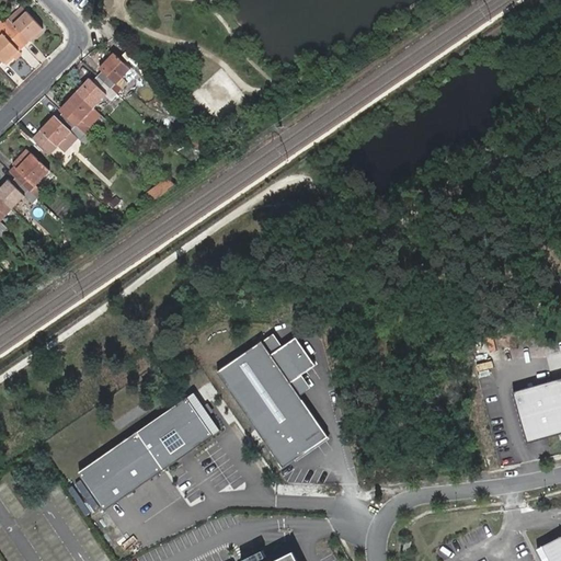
[(9,20),(13,25),(27,13),(22,7),(9,20)]
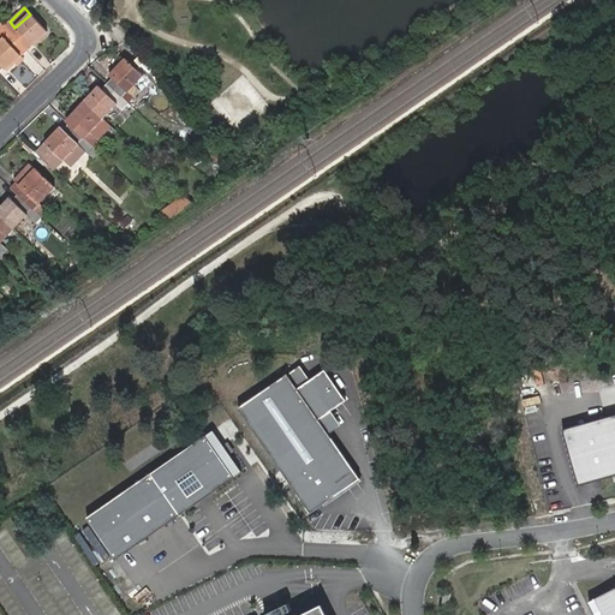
[(6,29),(10,33),(23,47),(27,51),(31,46),(29,42),(36,37),(37,39),(46,30),(30,15),(15,28),(10,22),(4,27),(6,29)]
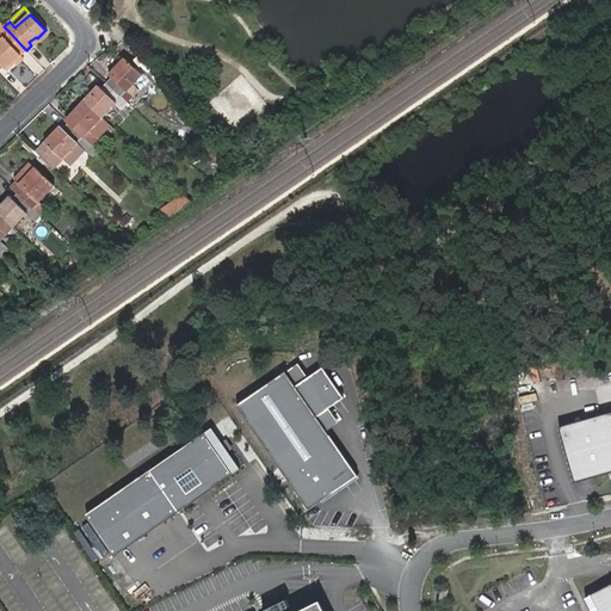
[(26,50),(23,47),(10,32),(6,29),(0,34),(0,32),(0,63),(4,68),(12,61),(11,59),(18,53),(22,55),(26,50)]
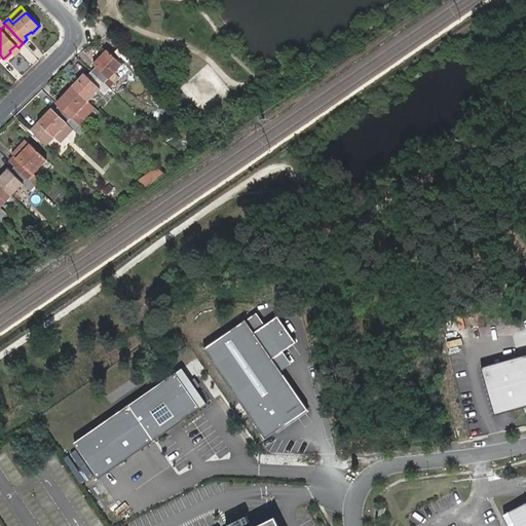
[(31,32),(25,36),(27,39),(40,28),(39,26),(32,33),(31,32)]
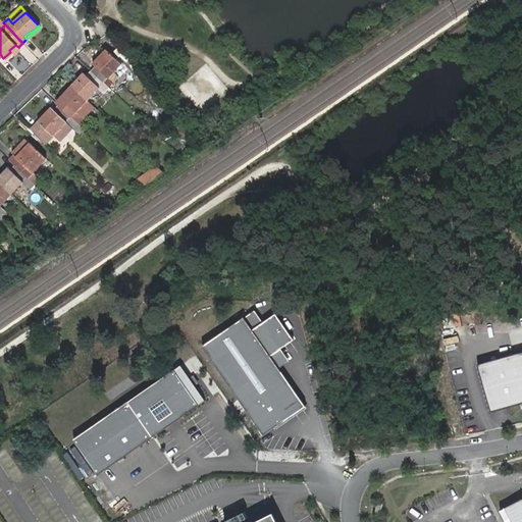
[(18,47),(15,45),(9,50),(10,52),(3,58),(4,59),(18,47)]
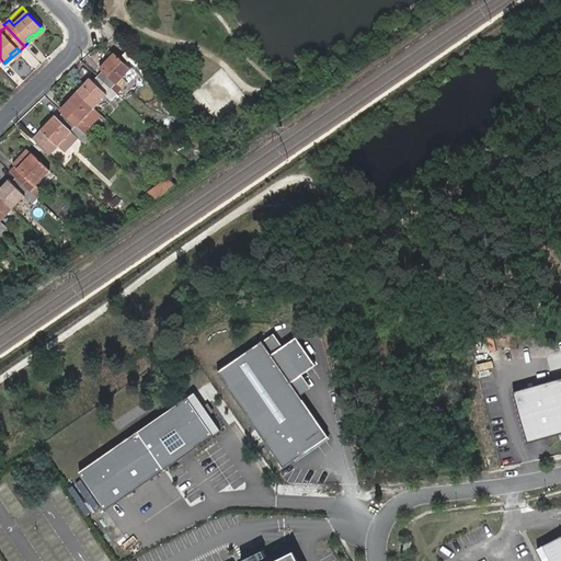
[(99,67),(102,69),(107,64),(106,63),(114,54),(113,53),(99,67)]
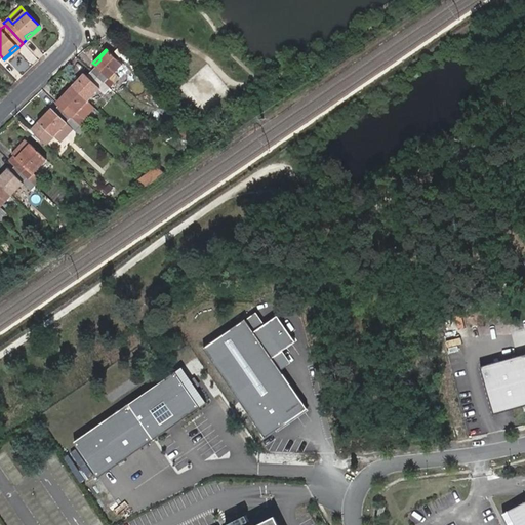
[(91,71),(104,83),(108,78),(121,65),(107,50),(99,58),(101,59),(95,65),(95,66),(91,71)]
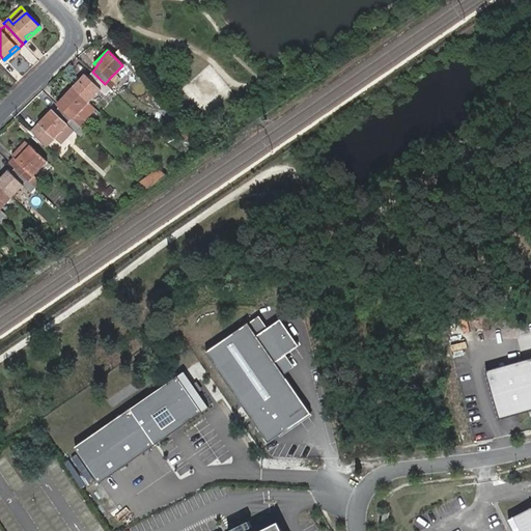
[(122,65),(109,79),(111,80),(123,66),(122,65)]
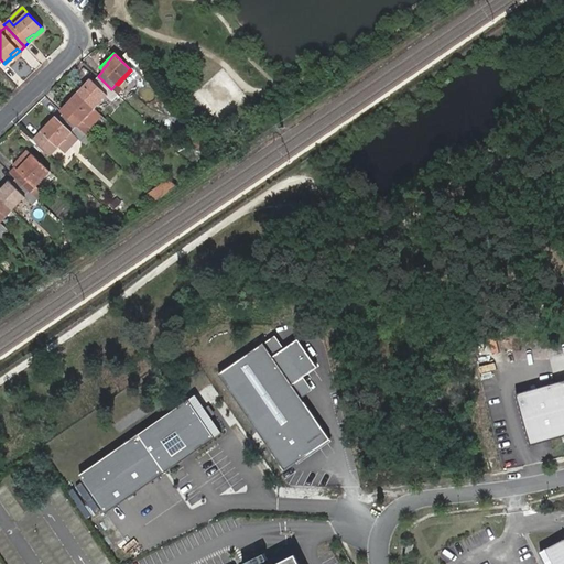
[(110,100),(117,94),(111,89),(98,76),(93,82),(91,80),(86,87),(84,86),(78,93),(94,108),(105,95),(107,97),(110,100)]
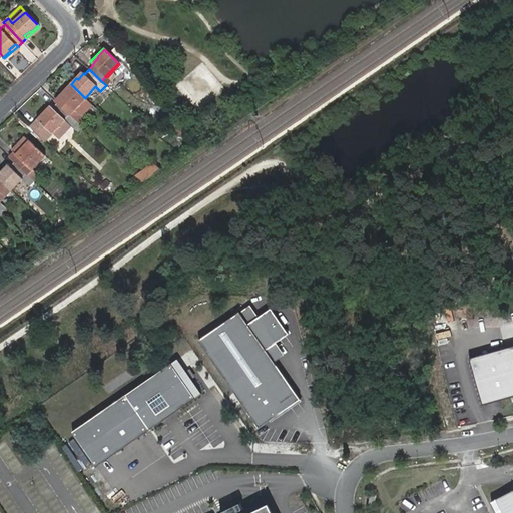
[(81,71),(69,83),(71,84),(76,78),(78,79),(83,73),(81,71)]
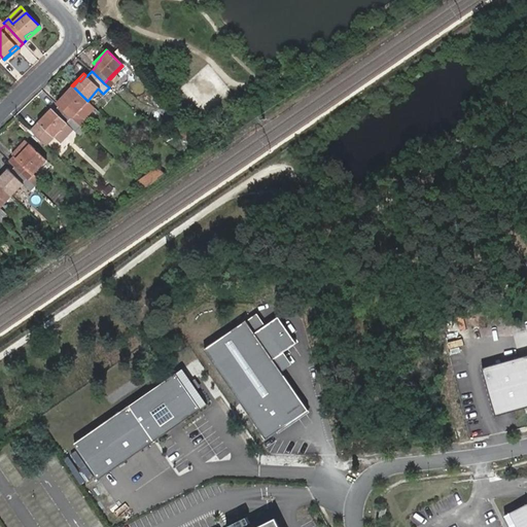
[(73,86),(71,85),(59,99),(61,101),(67,95),(66,94),(73,86)]
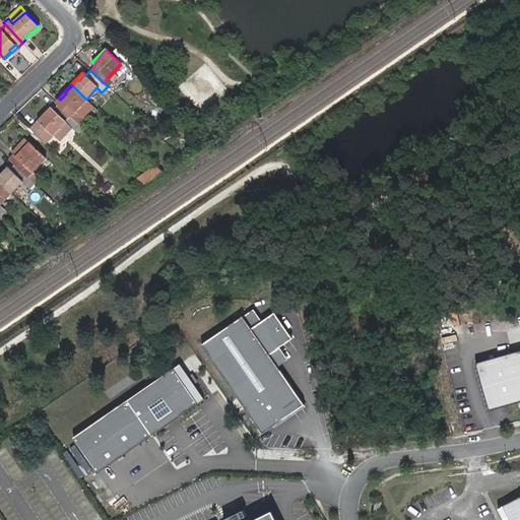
[(69,116),(74,112),(86,100),(72,85),(65,92),(66,93),(60,100),(61,101),(58,105),(69,116)]
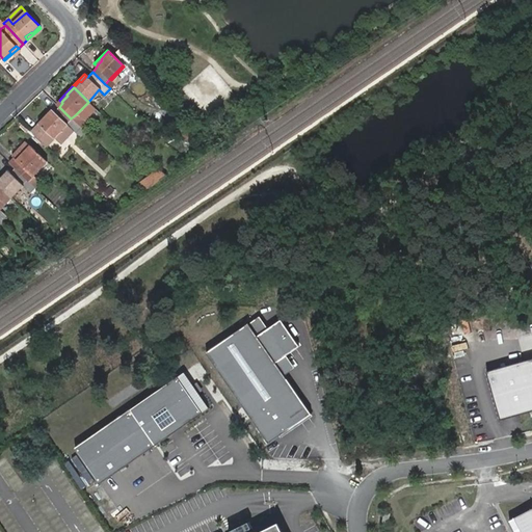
[(88,102),(89,103),(101,91),(99,89),(88,102)]
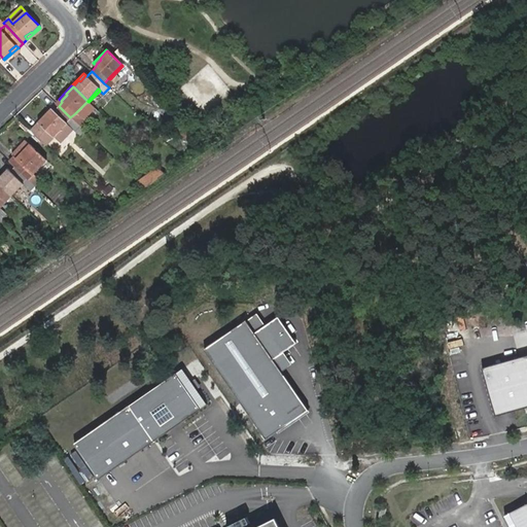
[(76,114),(89,102),(88,101),(75,113),(76,114)]
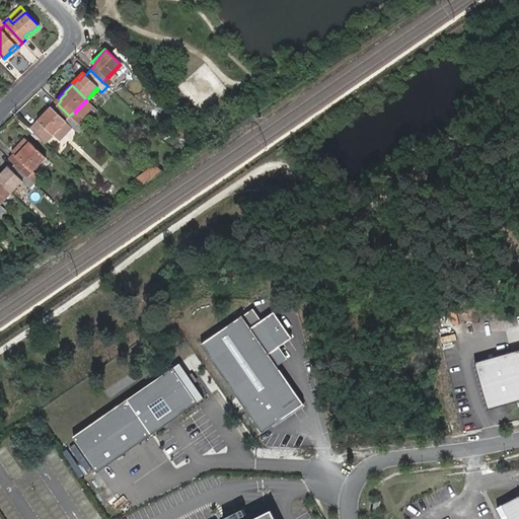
[(71,129),(77,124),(69,116),(58,104),(52,109),(52,108),(46,115),(45,114),(38,121),(30,128),(44,142),(52,134),(64,121),(71,129)]
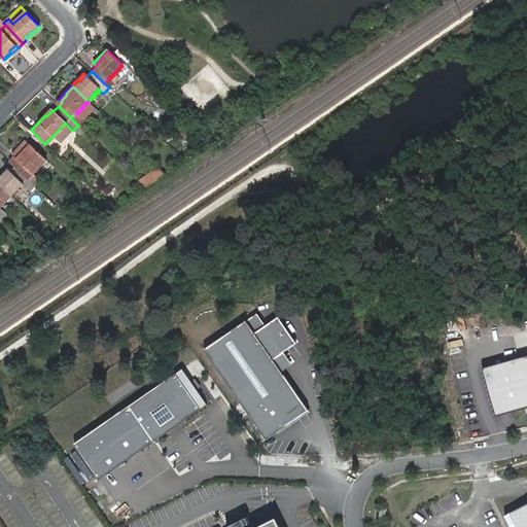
[(46,116),(53,110),(49,108),(30,129),(31,130),(38,123),(45,115),(46,116)]
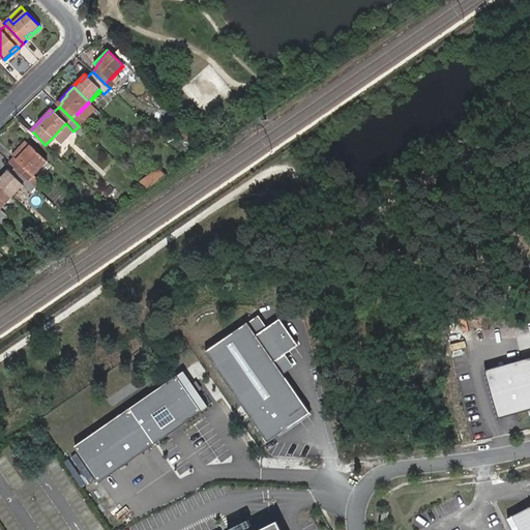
[(53,137),(60,144),(72,131),(65,124),(53,137)]
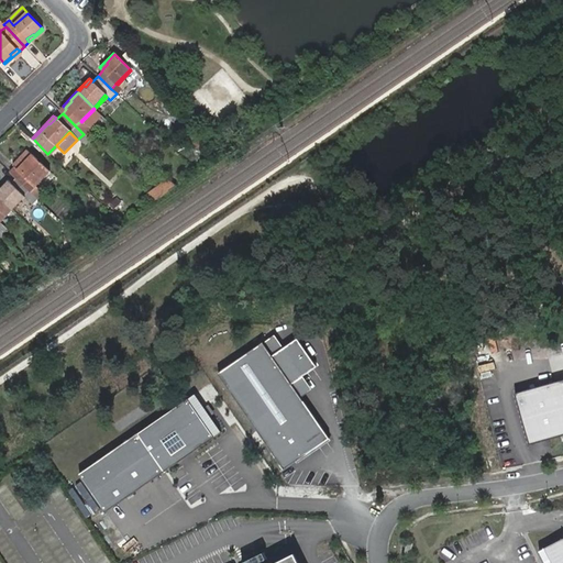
[(18,177),(30,190),(34,186),(48,170),(33,156),(26,150),(19,158),(21,161),(15,166),(21,173),(18,177)]
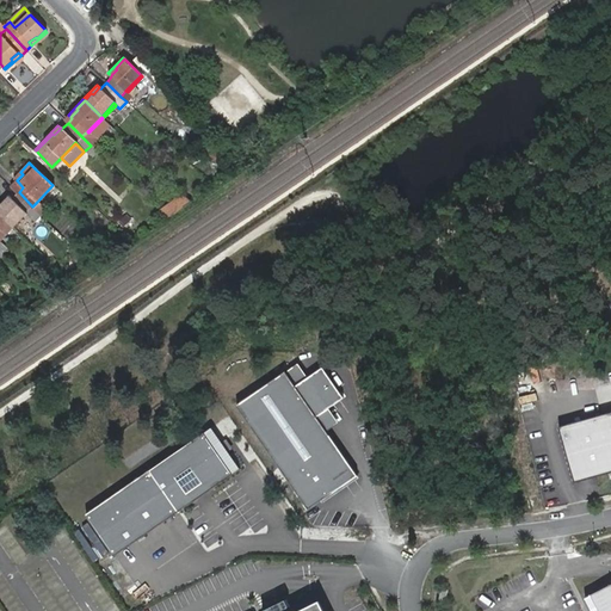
[(53,185),(37,202),(38,202),(54,186),(53,185)]
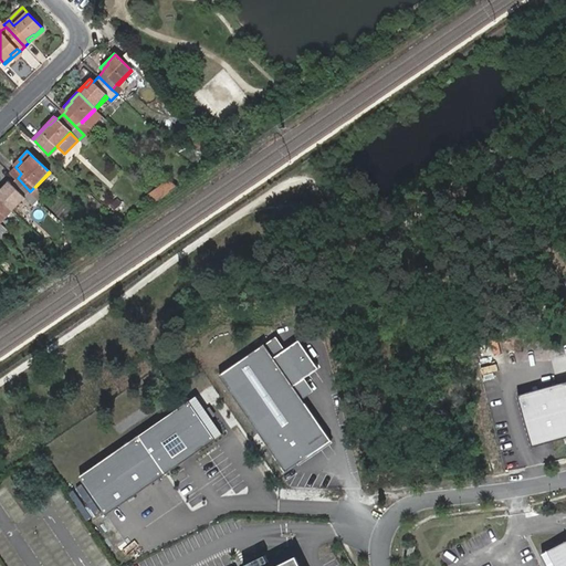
[(170,177),(149,195),(157,203),(178,186),(170,177)]
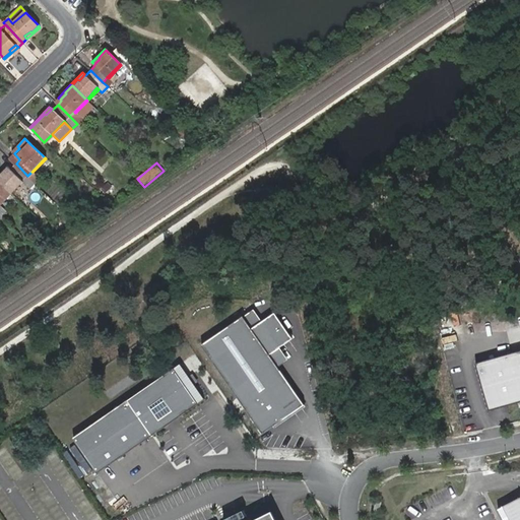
[(22,181),(27,176),(16,164),(10,169),(9,168),(4,173),(3,173),(0,176),(0,182),(11,193),(22,181)]
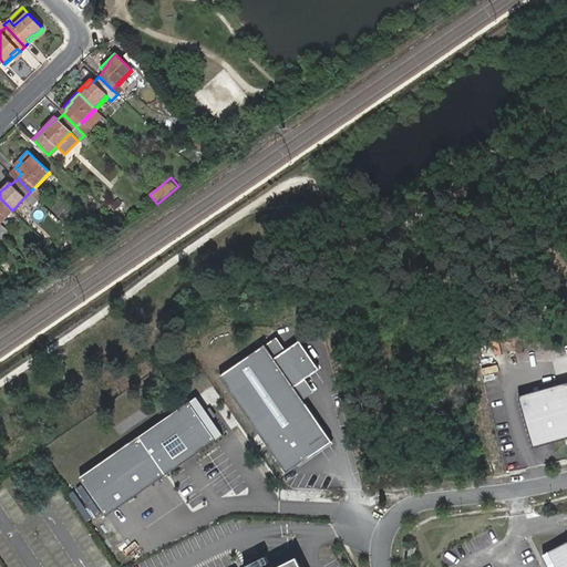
[(8,181),(0,189),(0,192),(3,188),(4,188),(10,183),(8,181)]
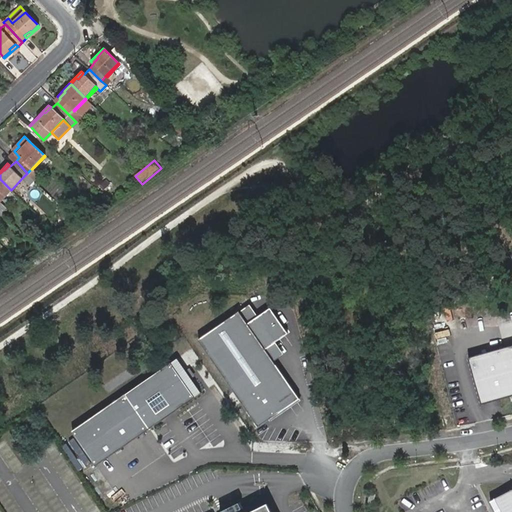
[(11,190),(12,191),(23,179),(22,178),(11,190)]
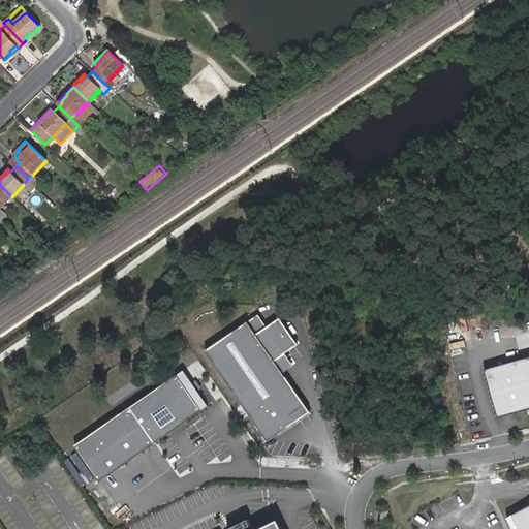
[(0,219),(5,214),(0,210),(0,209),(0,207),(11,196),(0,185),(0,219)]
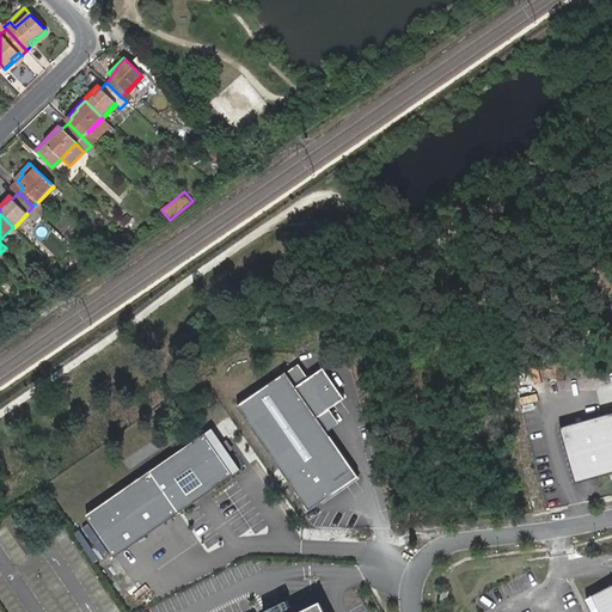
[(0,242),(0,243),(14,228),(13,227),(0,239),(0,242)]
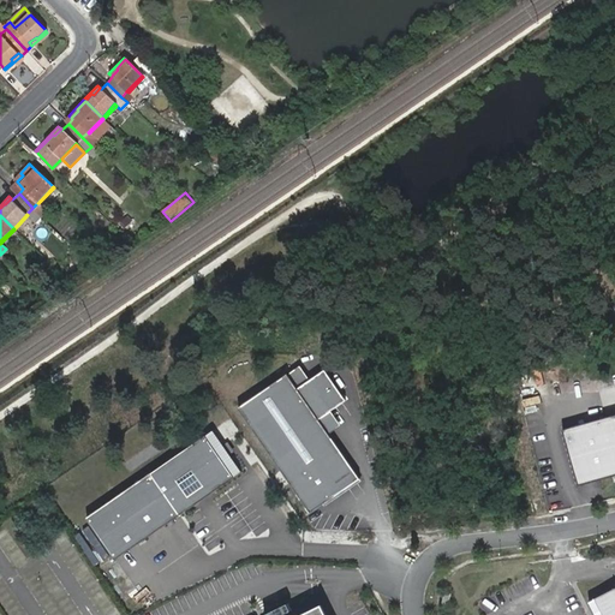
[(299,363),(238,406),(311,512),(359,478),(328,433),(341,423),(333,410),(347,399),(326,366),(310,377),(299,363)]
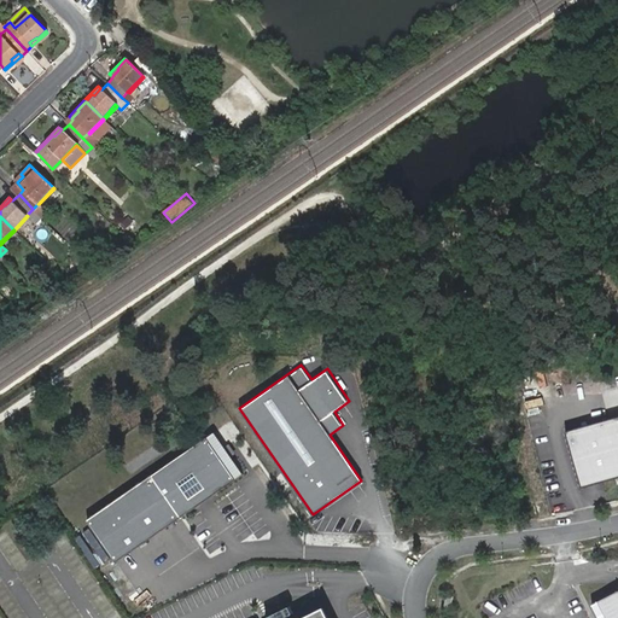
[(617,415),(566,430),(582,487),(617,476),(617,415)]
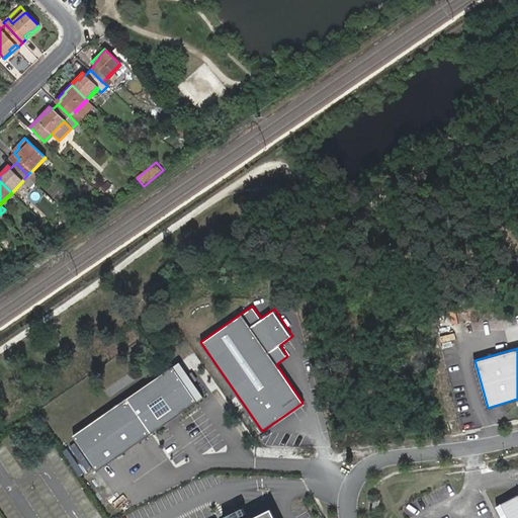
[(178,361),(72,434),(96,470),(202,397),(178,361)]
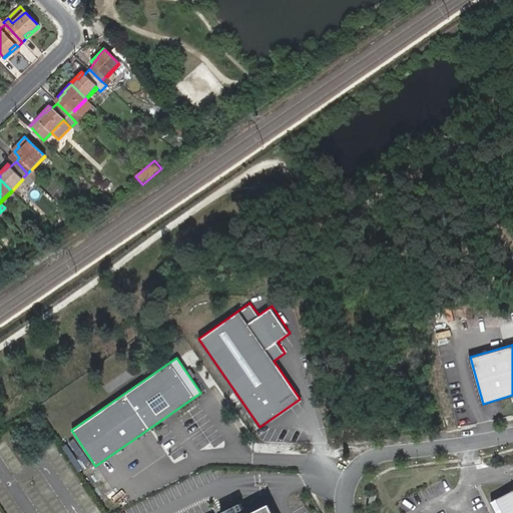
[(512,512),(512,490),(492,501),(497,512),(512,512)]
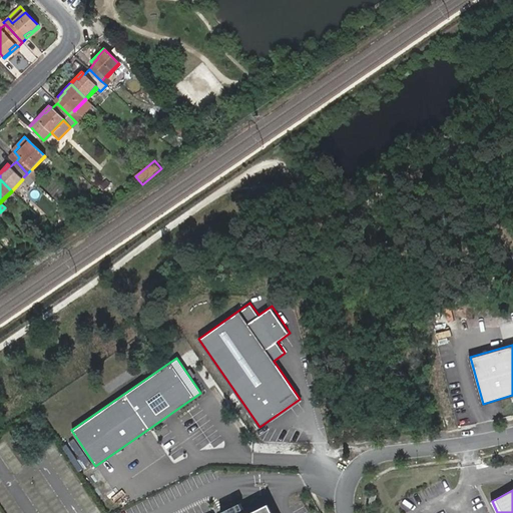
[(274,512),(269,502),(246,512),(274,512)]
